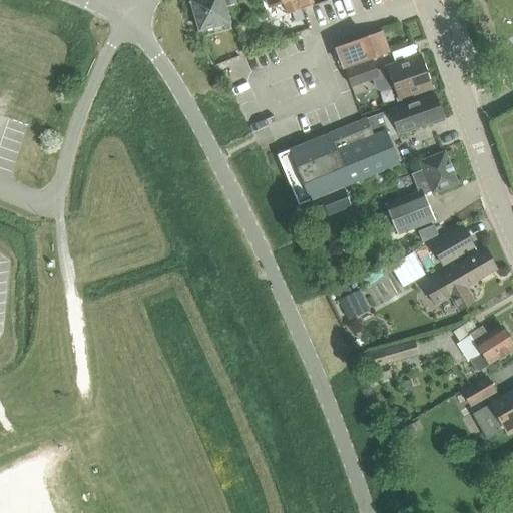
[(188,0),(198,31),(229,21),(227,13),(236,10),(233,0),(188,0)]
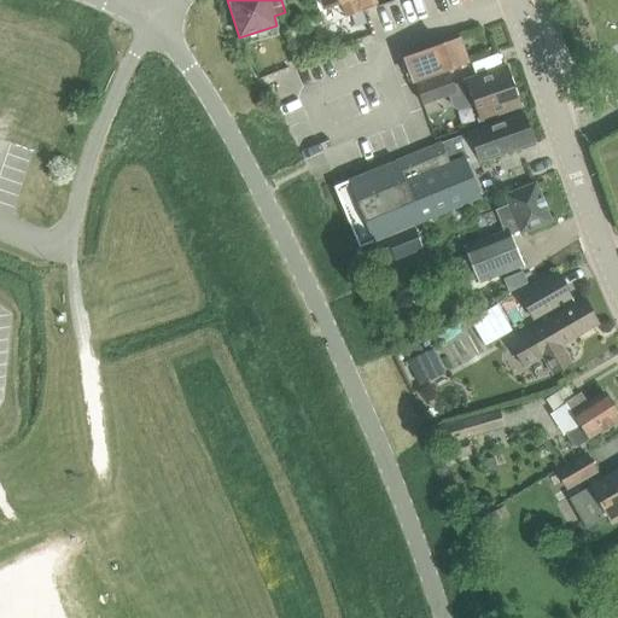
[(320,0),(324,10),(342,4),(347,17),(360,12),(354,0),(320,0)]
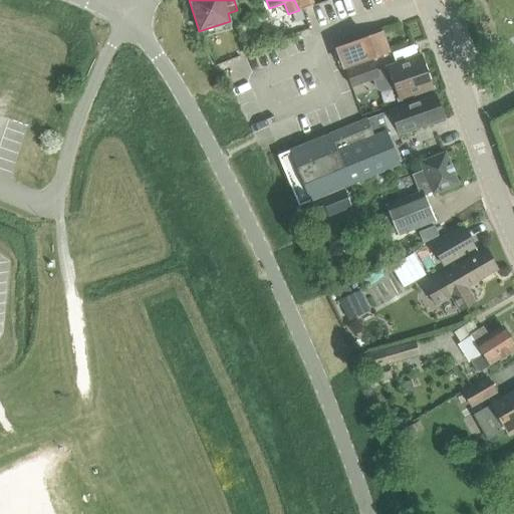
[(389,52),(388,51),(379,30),(336,46),(344,68),(389,52)]
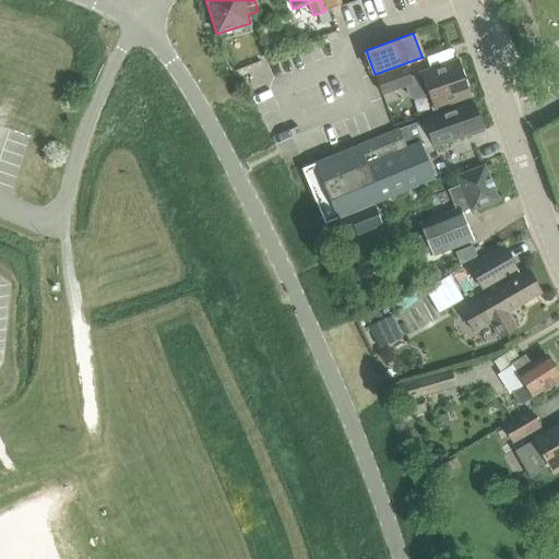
[(409,76),(406,67),(376,78),(382,93),(405,84),(409,96),(414,97),(428,93),(433,107),(471,94),(458,59),(420,72),(420,73),(409,76)]
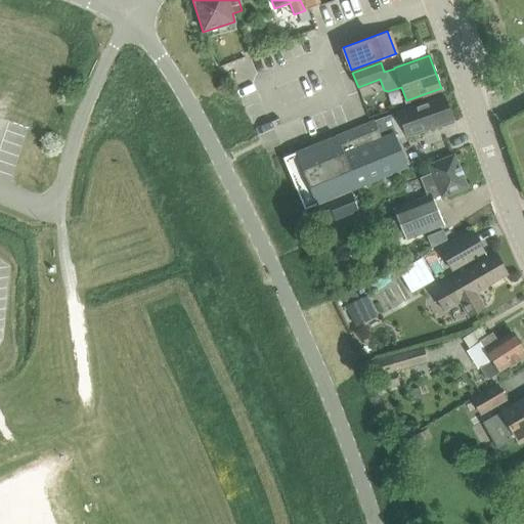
[(451,117),(443,95),(397,112),(389,115),(373,121),(380,137),(393,132),(395,136),(451,117)]
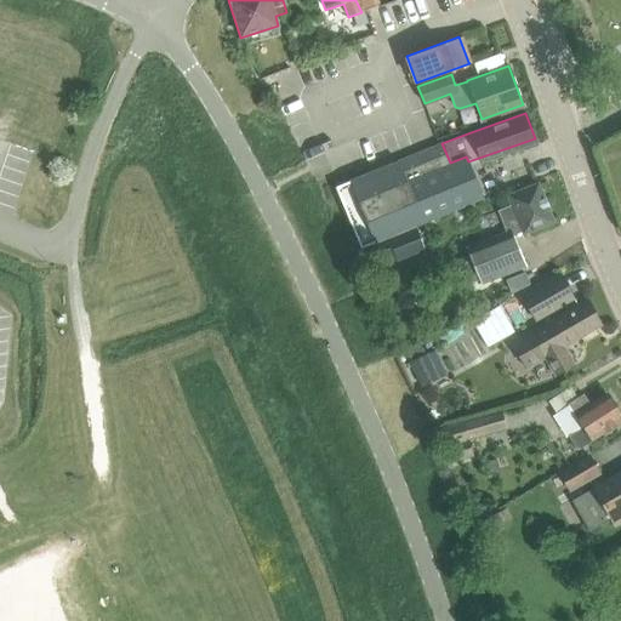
[(397,160),(335,186),(360,246),(482,195),(468,161),(466,157),(450,163),(442,143),(440,142),(397,160)]
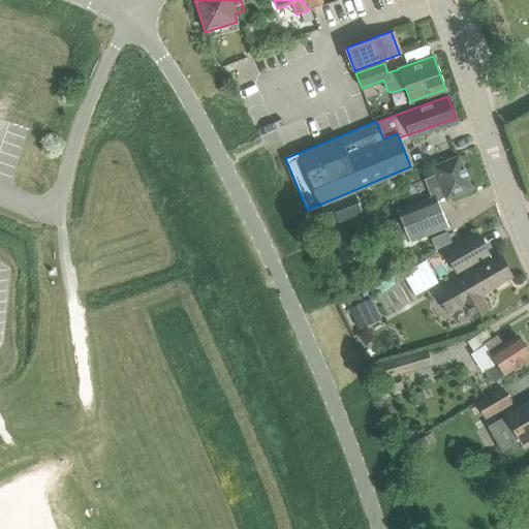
[(424,178),(431,196),(435,195),(436,199),(444,196),(445,198),(471,188),(459,155),(433,165),(436,173),(424,178)]
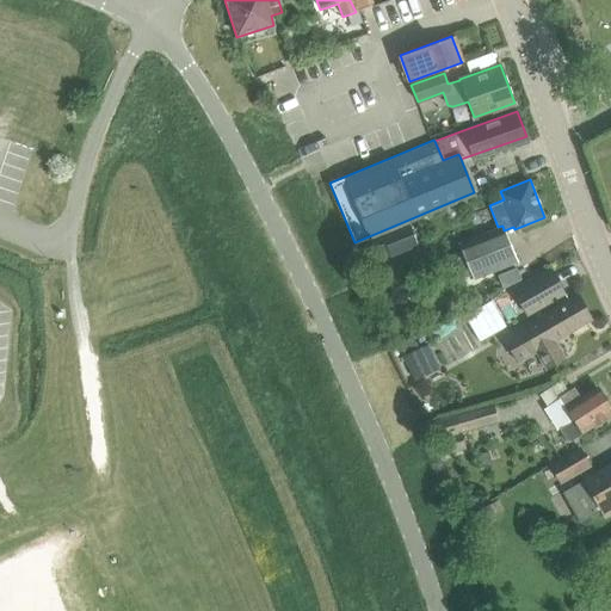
[(408,224),(381,235),(357,246),(363,263),(388,252),(389,257),(418,246),(408,224)]
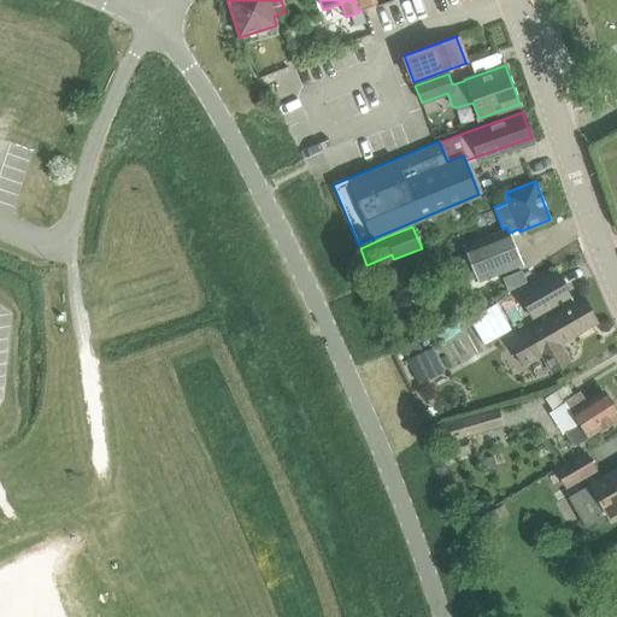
[(464,246),(479,281),(522,263),(509,233),(507,228),(503,229),(464,246)]
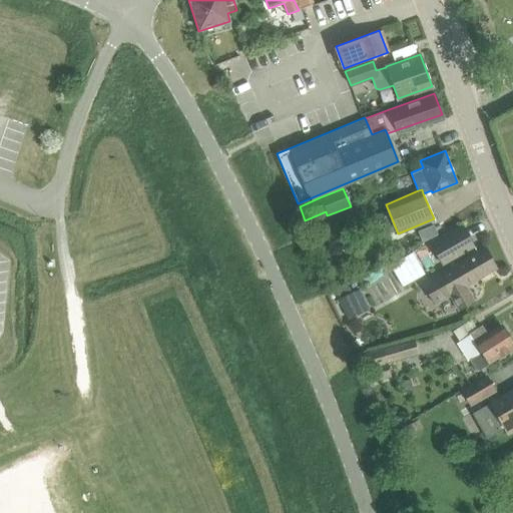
[(432,245),(443,265),(473,246),(462,227),(432,245)]
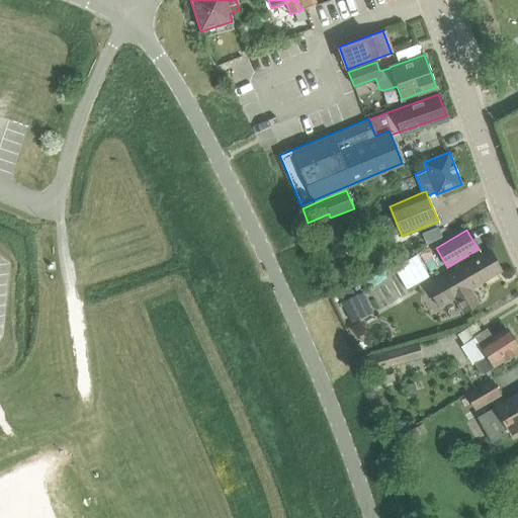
[(490,249),(427,285),(439,306),(454,297),(463,313),(480,303),(470,288),(502,270),(490,249)]
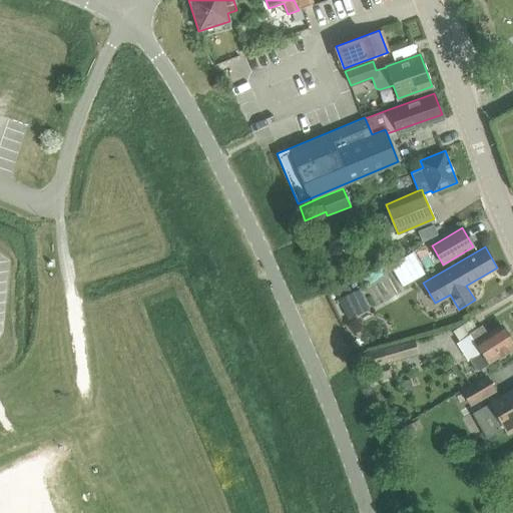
[(351,293),(339,298),(346,314),(361,307),(353,292),(351,293)]
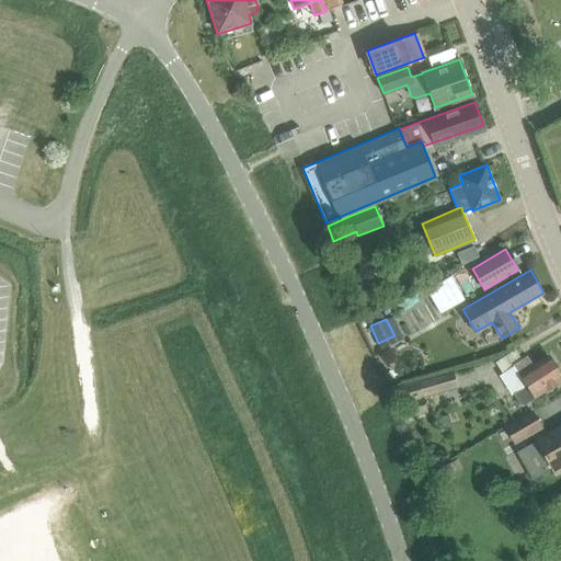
[(514,364),(515,365),(501,374),(522,407),(560,380),(560,374),(549,355),(534,365),(528,356),(514,364)]
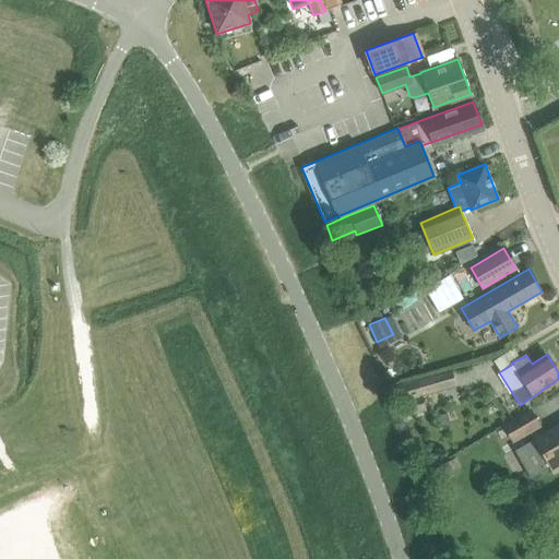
[(418,381),(393,388),(400,417),(426,411),(421,395),(454,387),(450,371),(418,380),(418,381)]
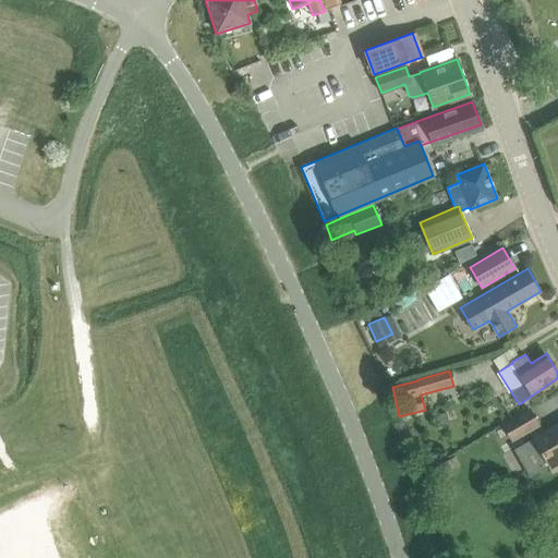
[(538,425),(529,409),(502,424),(512,440),(538,425)]
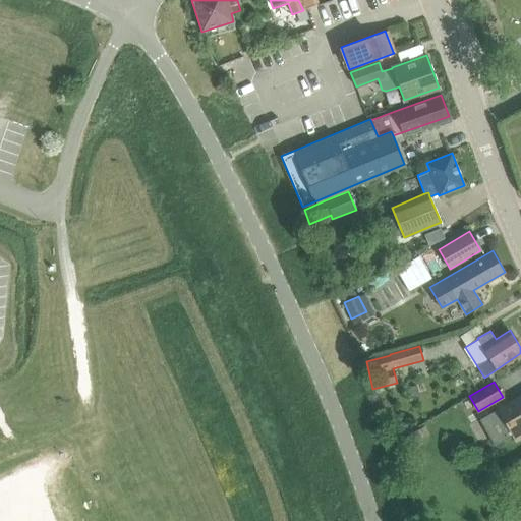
[(520,394),(497,408),(499,411),(482,421),(497,446),(513,436),(516,440),(520,437),(520,394)]
